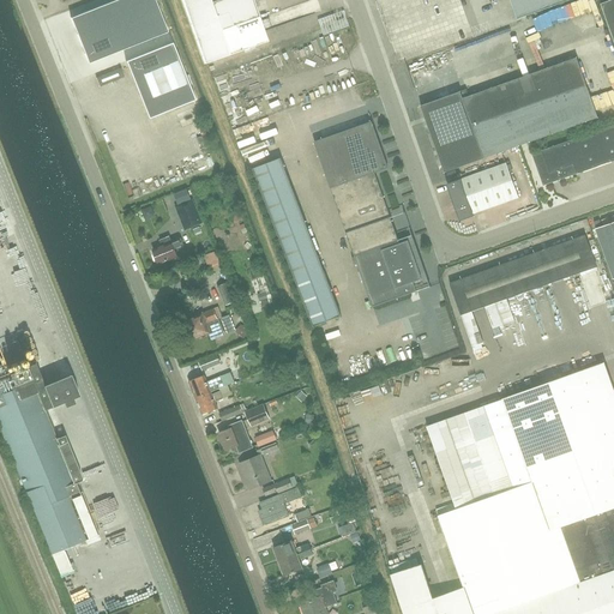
[(155,0),(114,0),(70,18),(88,64),(168,31),(155,0)]
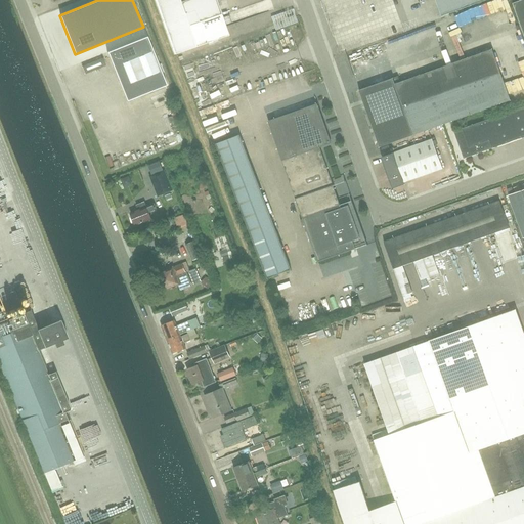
[(156,0),(157,0),(175,53),(197,46),(228,35),(221,14),(216,0),(156,0)]
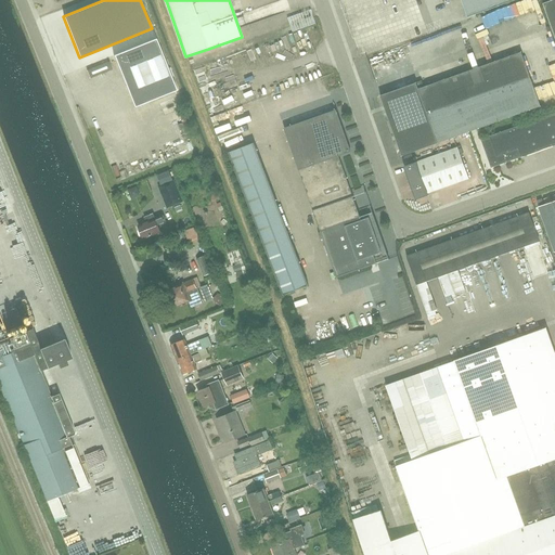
[(461,0),(467,16),(513,0),(461,0)]
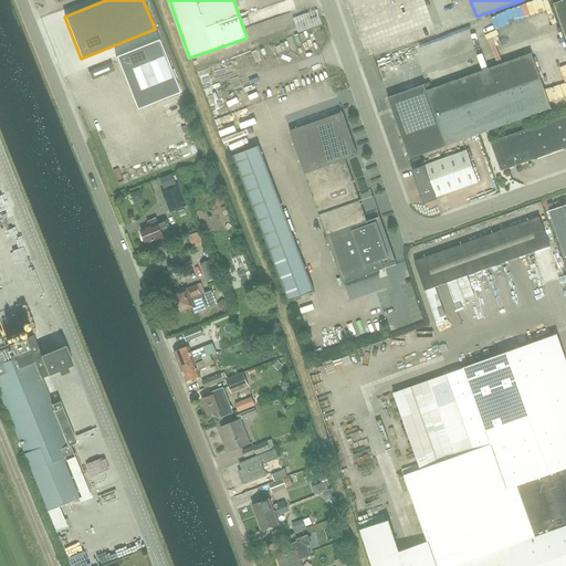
[(565,0),(563,0),(553,3),(565,39),(565,0)]
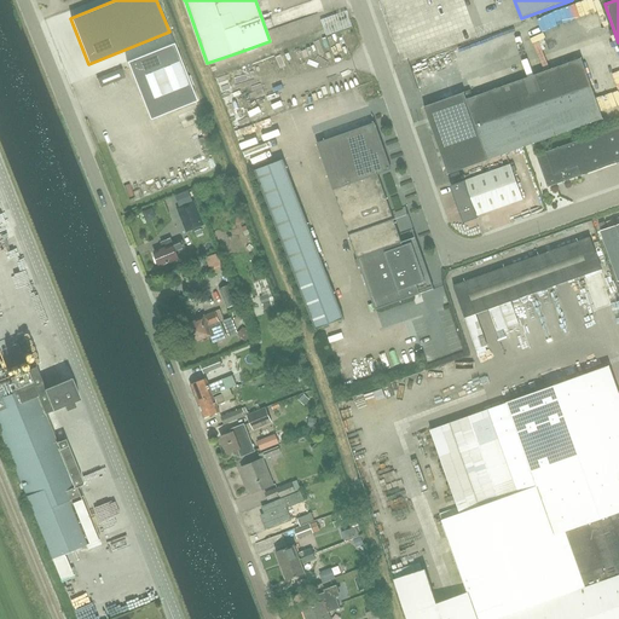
[(150,119),(196,99),(172,42),(126,62),(150,119)]
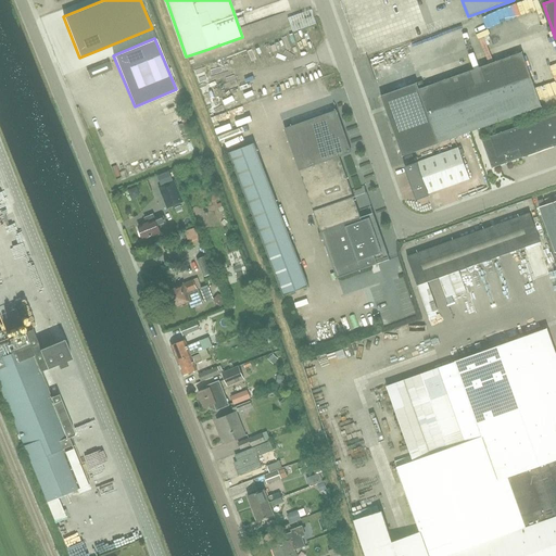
[(416,83),(380,96),(402,155),(438,143),(541,106),(521,51),(425,86),(422,80),(419,81),(416,83)]
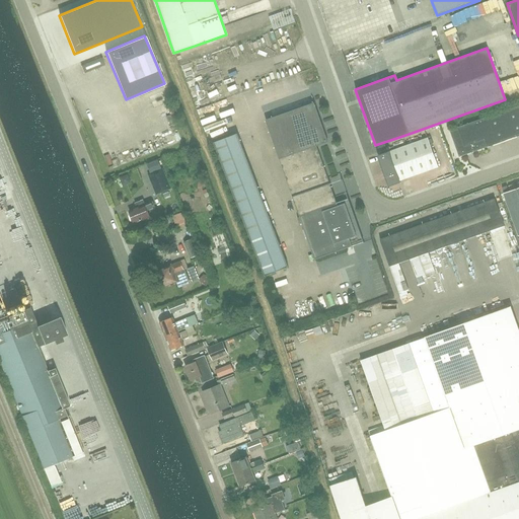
[(266,120),(306,235),(314,260),(363,242),(348,200),(337,204),(334,197),(316,146),(328,141),(314,102),(266,120)]
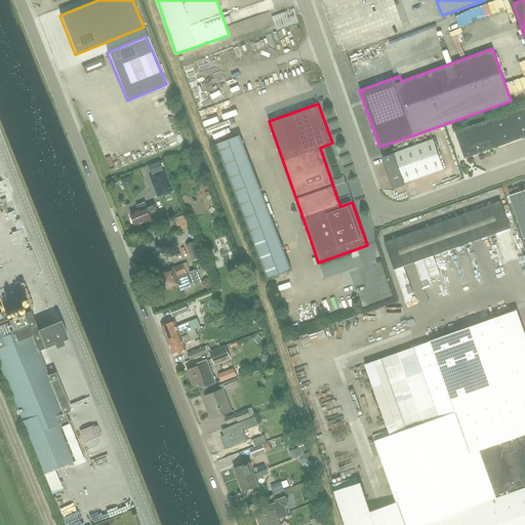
[(465,159),(524,136),(524,106),(454,131),(465,159)]
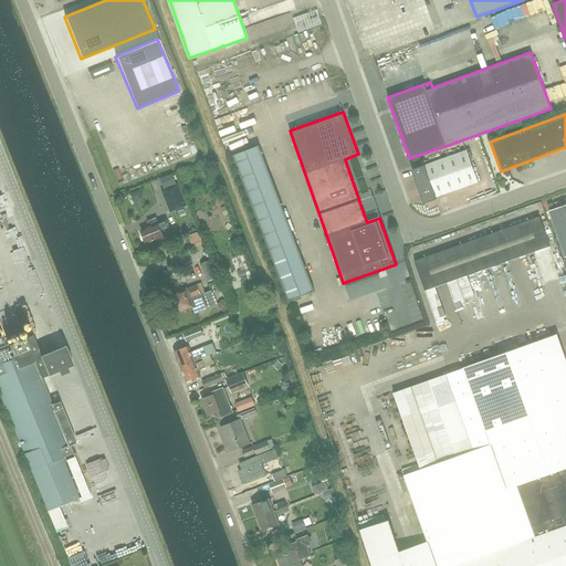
[(192,123),(190,124),(181,127),(184,134),(195,129),(192,123)]
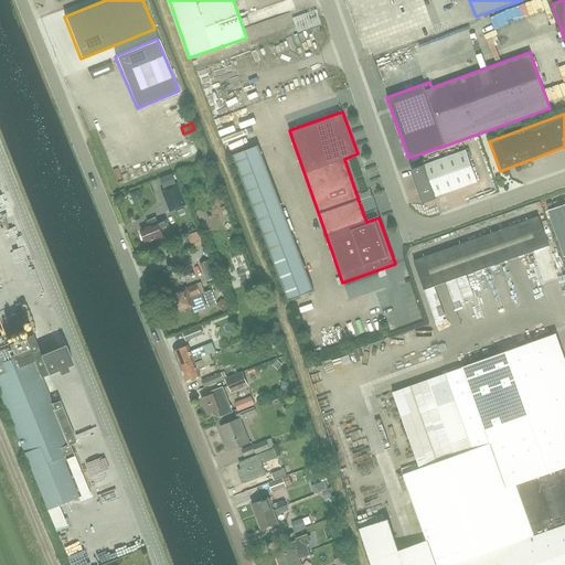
[(312,290),(257,147),(233,156),(288,300),(312,290)]
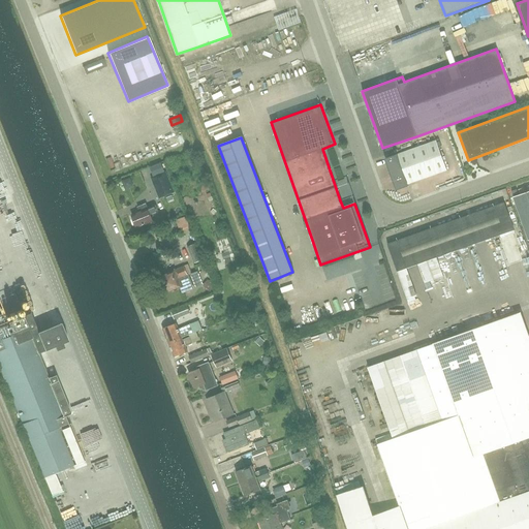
[(443,161),(438,147),(436,139),(386,157),(398,187),(446,169),(443,161)]
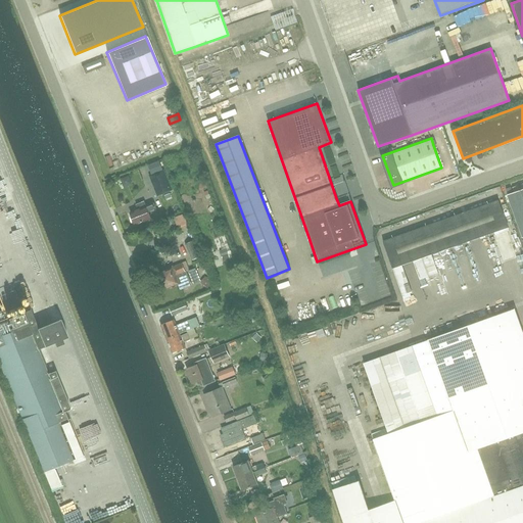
[(171,190),(162,171),(149,176),(157,195),(171,190)]
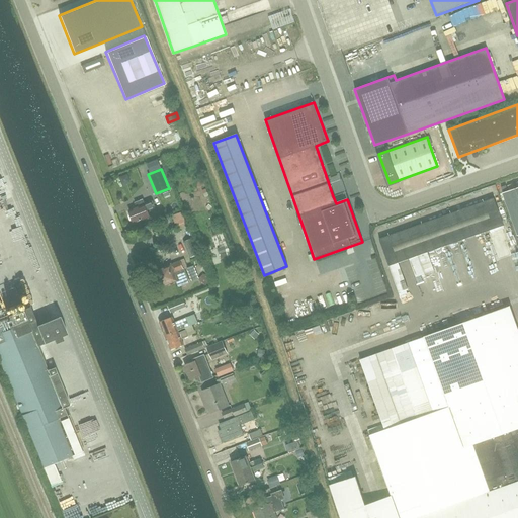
[(517,236),(517,235),(517,187),(503,193),(517,236)]
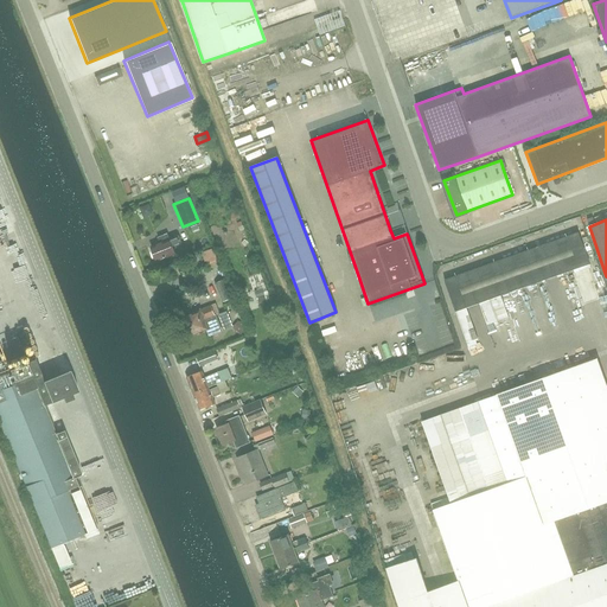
[(455,312),(589,264),(579,232),(443,280),(455,312)]
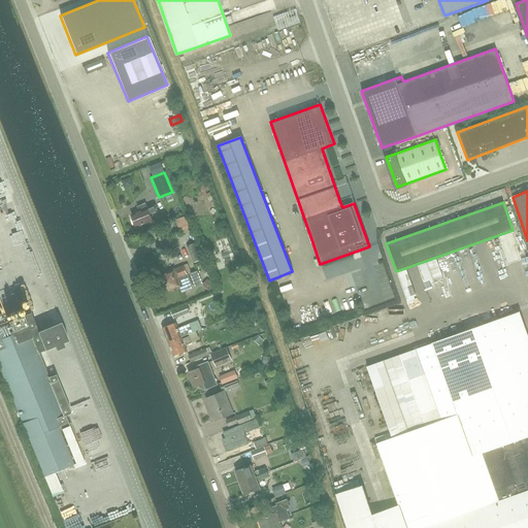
[(155,204),(147,206),(145,203),(137,207),(138,211),(131,215),(134,221),(133,223),(134,226),(136,226),(136,227),(153,221),(150,215),(158,211),(155,204)]
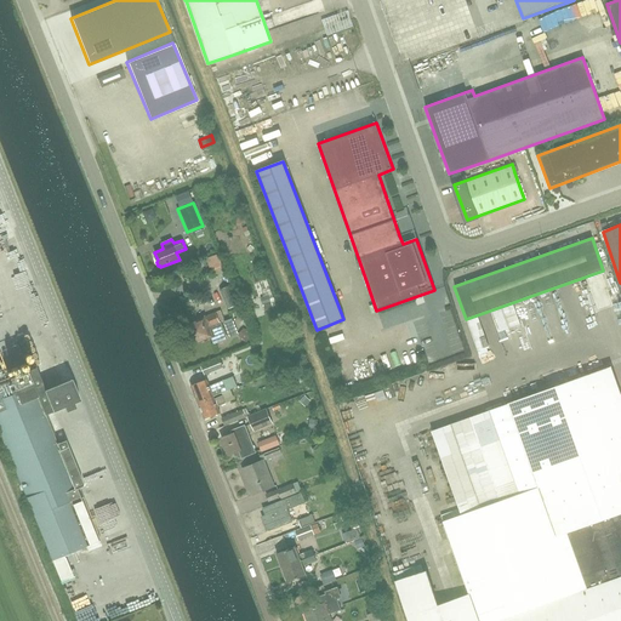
[(217,255),(206,260),(211,272),(223,267),(217,255)]
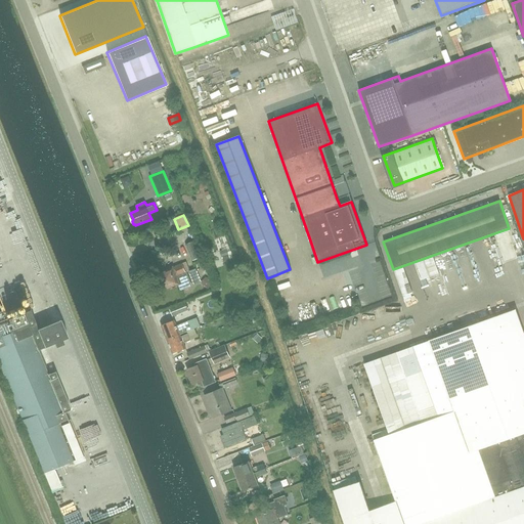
[(191,261),(202,257),(195,241),(185,245),(191,261)]
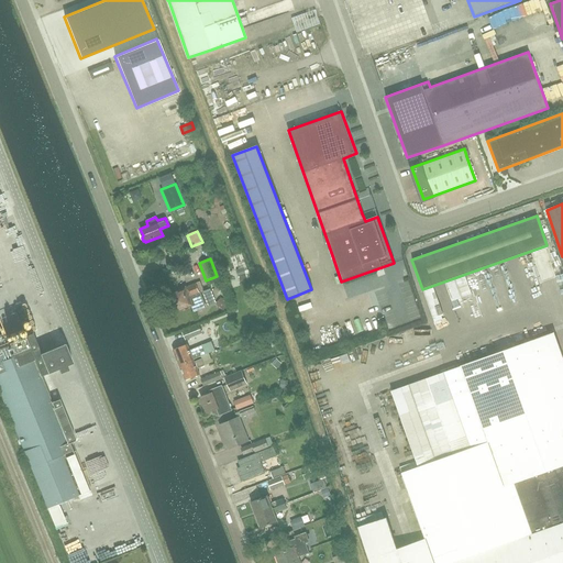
[(363,302),(382,310),(385,301),(384,300),(386,296),(382,294),(385,288),(377,285),(378,283),(370,278),(366,288),(368,289),(363,302)]
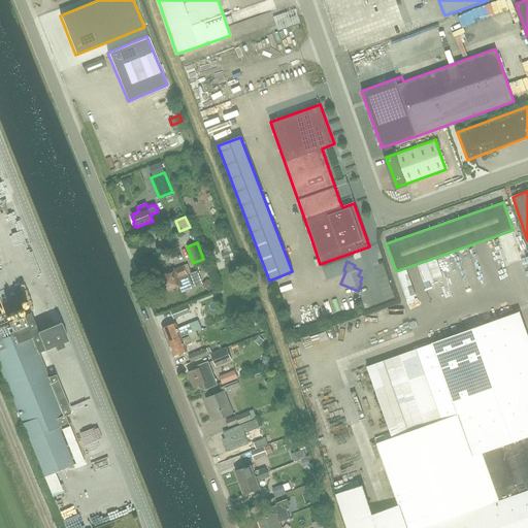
[(187,274),(184,266),(155,276),(159,286),(162,294),(179,287),(182,292),(193,288),(187,274)]
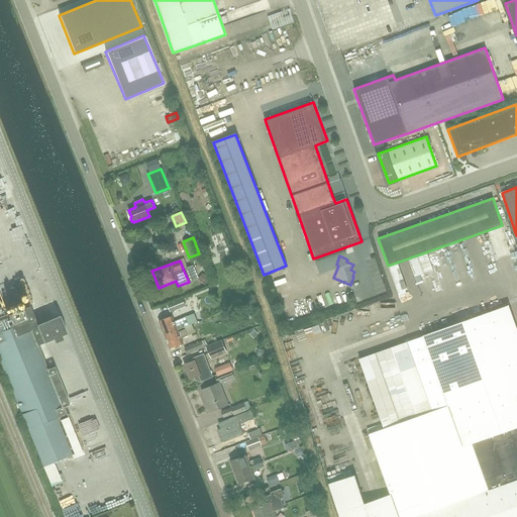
[(171,312),(186,306),(183,299),(168,305),(171,312)]
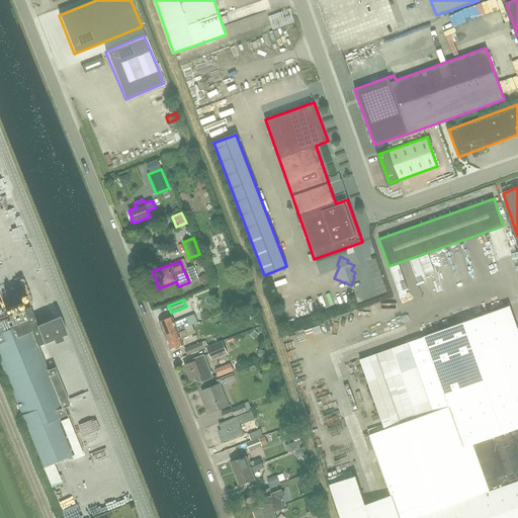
[(45,343),(53,339),(55,344),(63,340),(62,336),(67,334),(60,316),(36,325),(29,307),(16,312),(14,304),(0,309),(0,360),(51,484),(60,480),(63,479),(61,473),(58,475),(53,462),(72,455),(71,455),(82,451),(66,413),(63,408),(67,406),(68,405),(69,404),(69,403),(69,402),(55,367),(48,369),(37,345),(45,343)]
